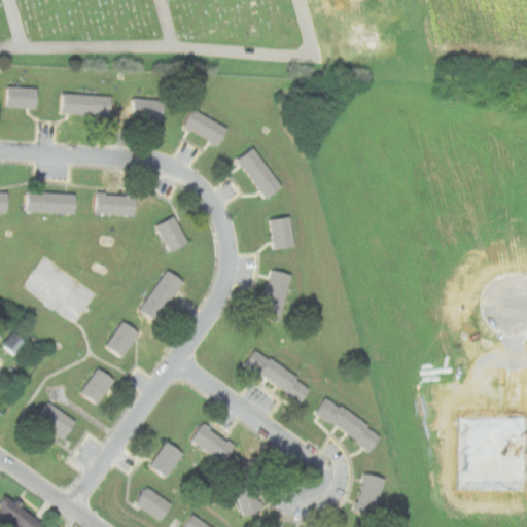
[(5,107),(36,108),(36,88),(6,86),(5,107)]
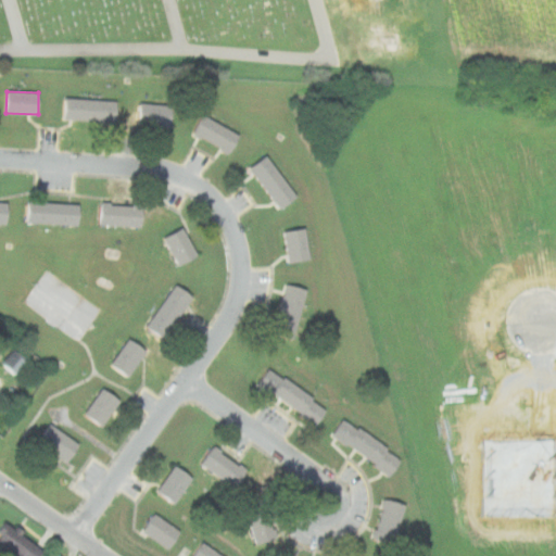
[(117,100),(65,98),(64,119),(116,122),(117,100)]
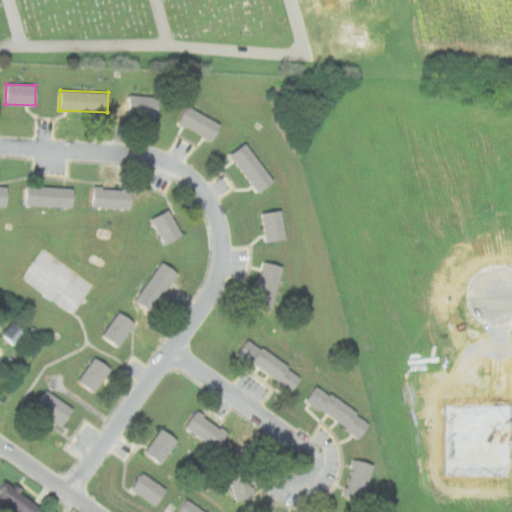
[(129,116),(158,116),(158,96),(129,96),(129,116)]
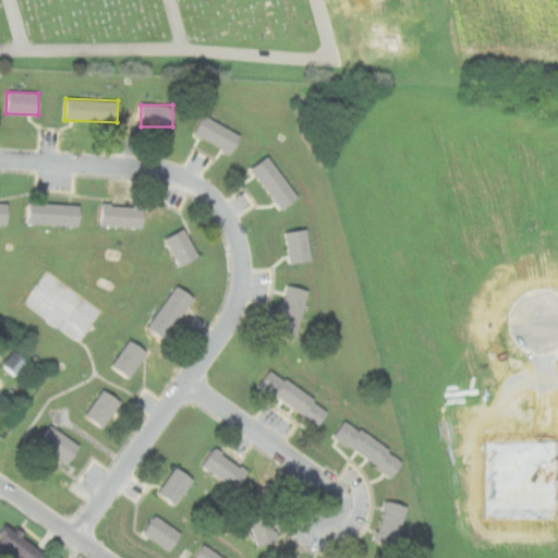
[(241,136),(205,114),(193,134),(229,156),(241,136)]
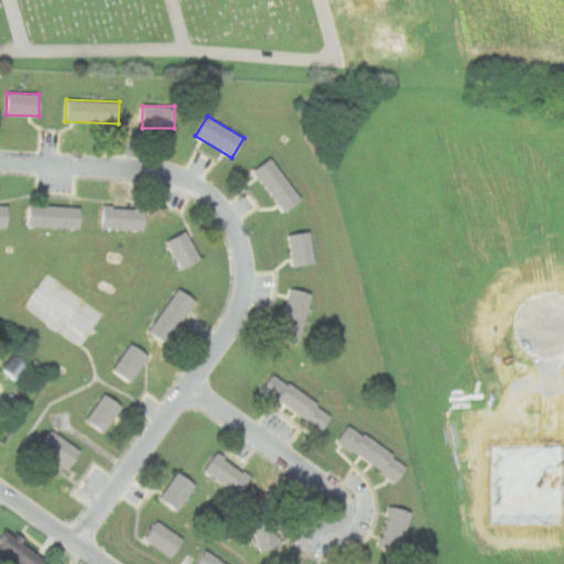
[(284,213),(301,199),(270,158),(253,171),(284,213)]
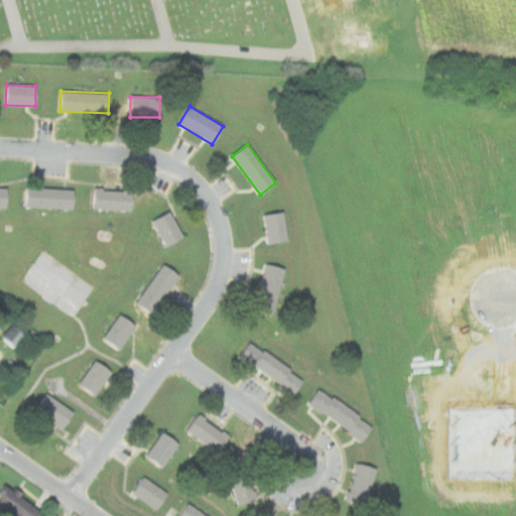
[(8,188),(0,187),(0,207),(7,208),(8,188)]
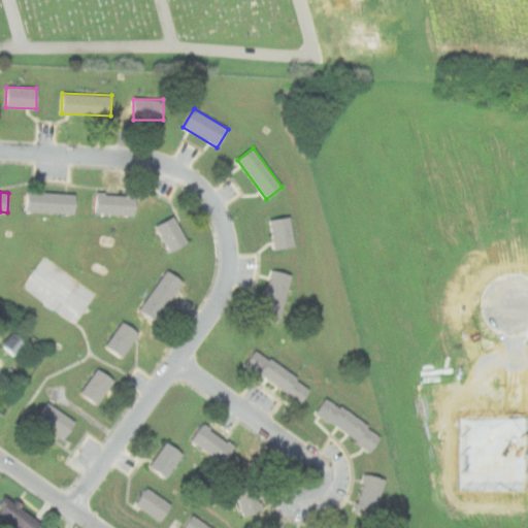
[(76,193),(28,192),(28,212),(76,212),(76,193)]
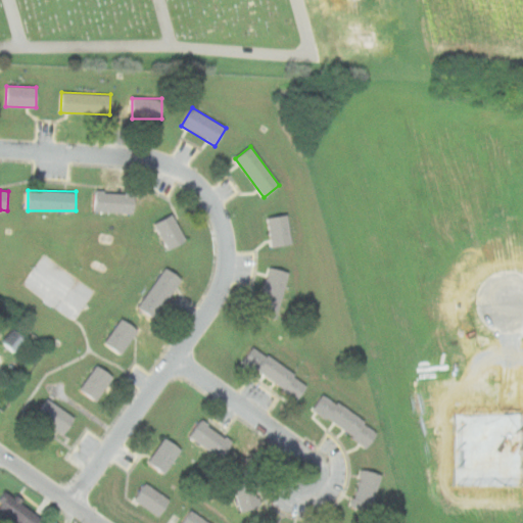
[(134,191),(95,191),(95,212),(134,212),(134,191)]
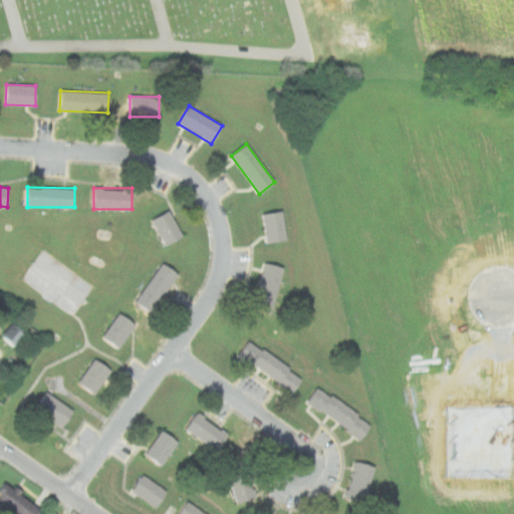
[(166,246),(184,236),(170,210),(152,219),(166,246)]
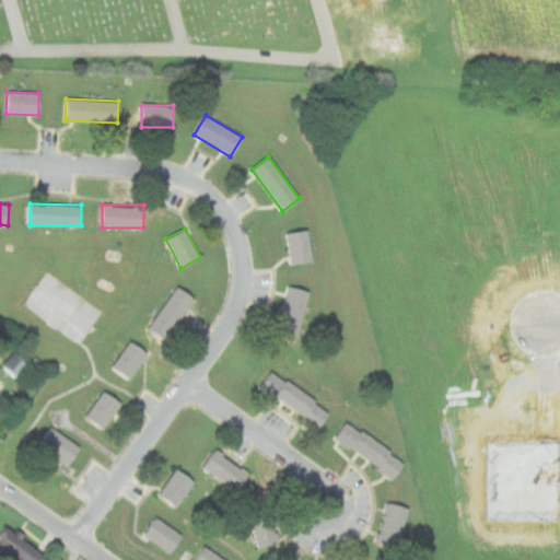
[(287,232),(290,264),(312,261),(308,230),(287,232)]
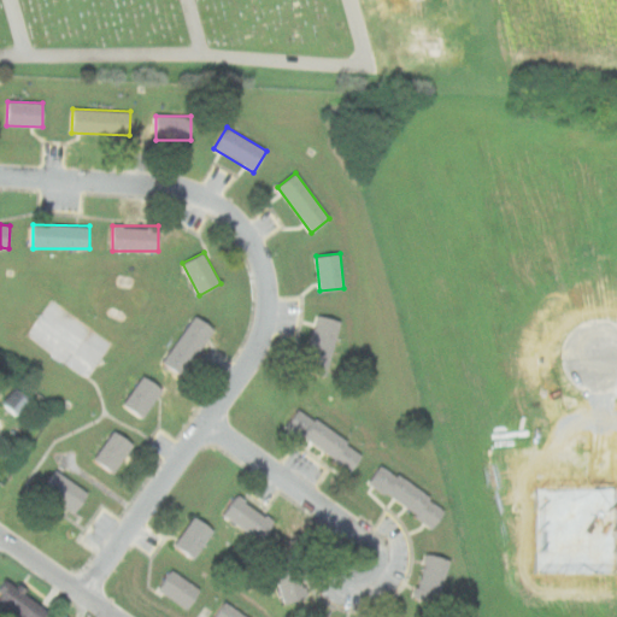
[(341,321),(317,315),(304,368),(328,374),(341,321)]
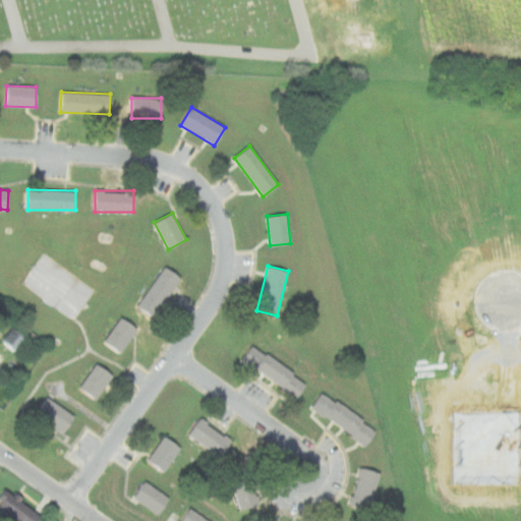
[(182,279),(167,267),(137,303),(154,315),(182,279)]
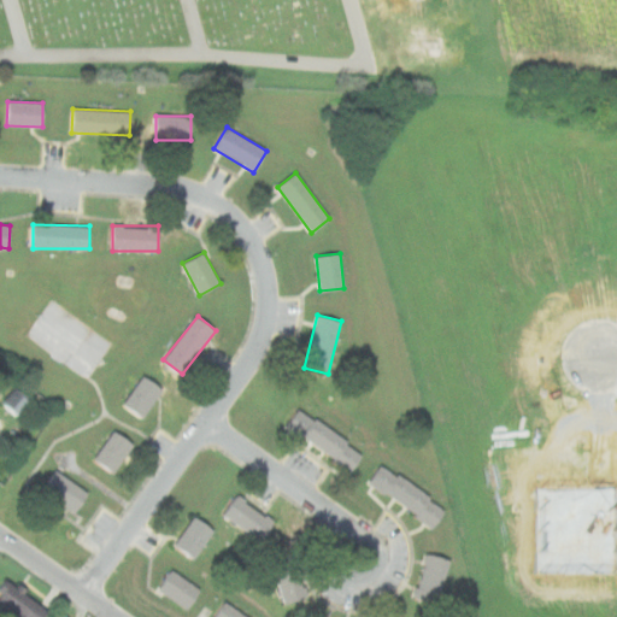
[(144,417),(164,387),(144,374),(124,403),(144,417)]
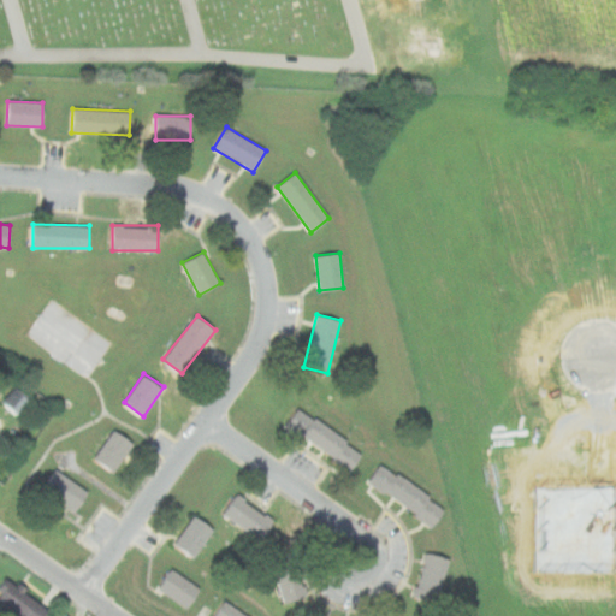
[(4,400),(18,412),(29,398),(15,386),(4,400)]
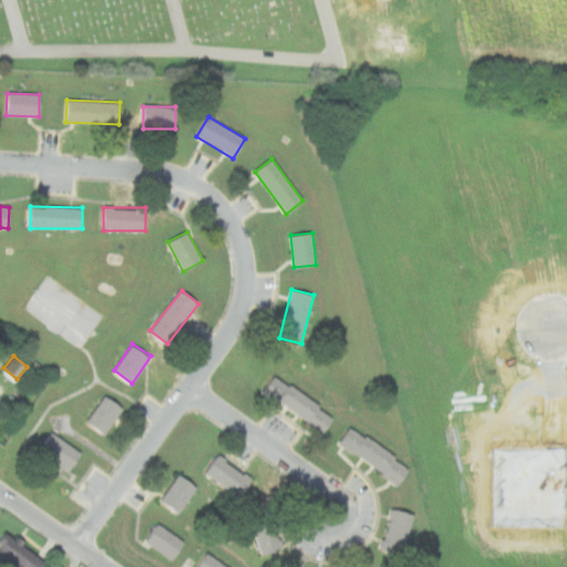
[(264,391),(322,433),(334,415),(276,373),(264,391)]
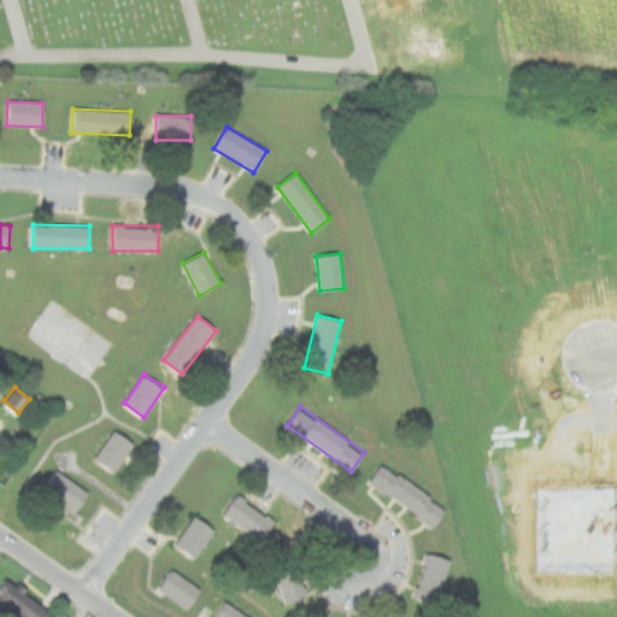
[(94,458),(115,472),(134,442),(113,429),(94,458)]
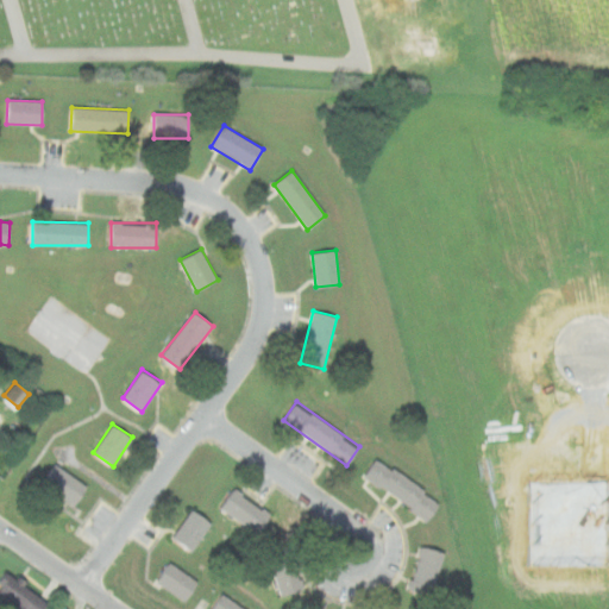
[(441,500),(376,457),(363,477),(429,519),(441,500)]
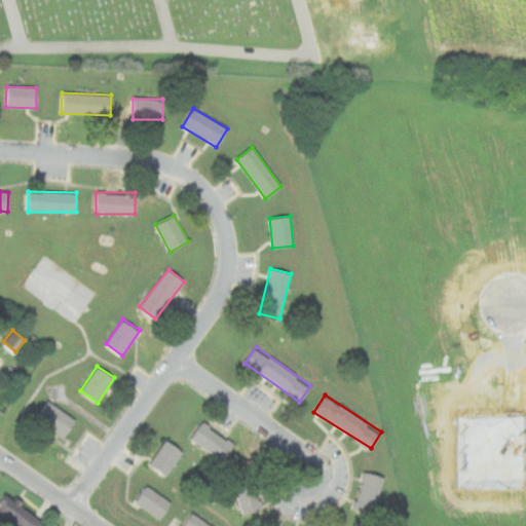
[(64,436),(75,419),(47,400),(36,416),(64,436)]
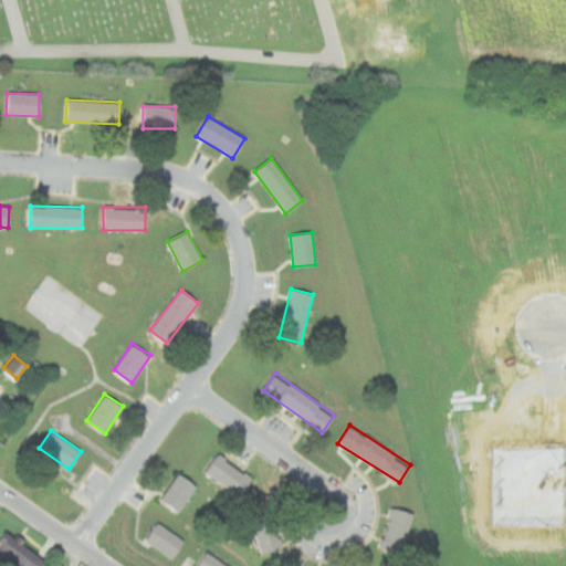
[(241,494),(253,477),(218,453),(206,471),(241,494)]
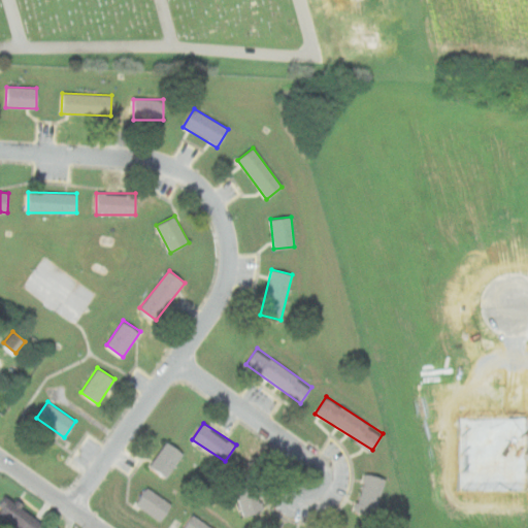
[(166,476),(184,453),(166,440),(150,464),(166,476)]
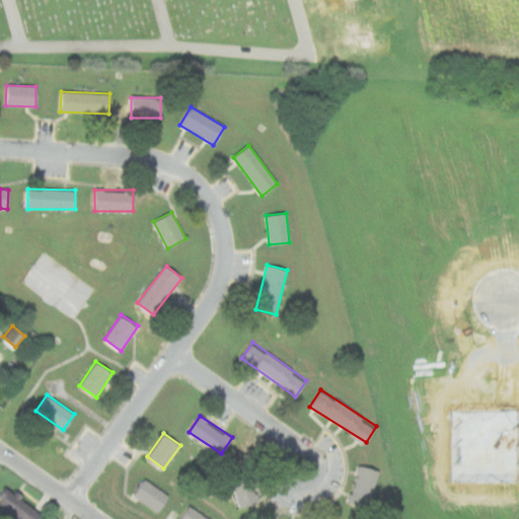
[(260,500),(248,463),(228,470),(240,507),(260,500)]
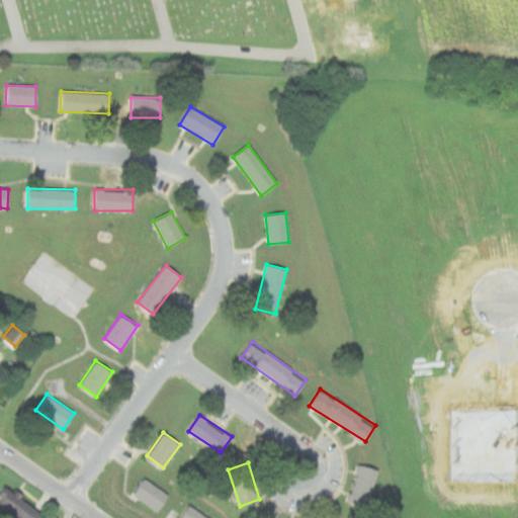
[(378,468),(358,463),(347,500),(367,506),(378,468)]
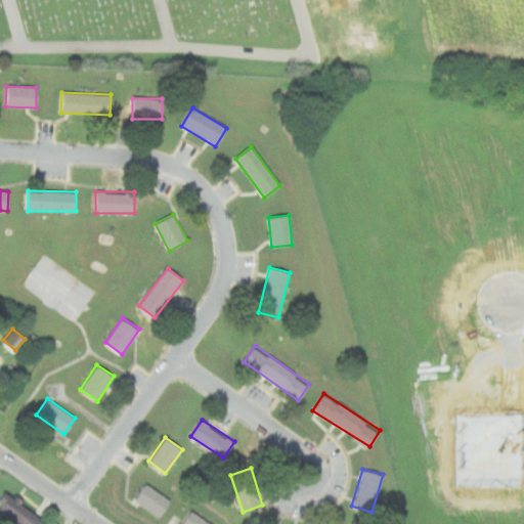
[(159,517),(170,500),(146,483),(134,499),(159,517)]
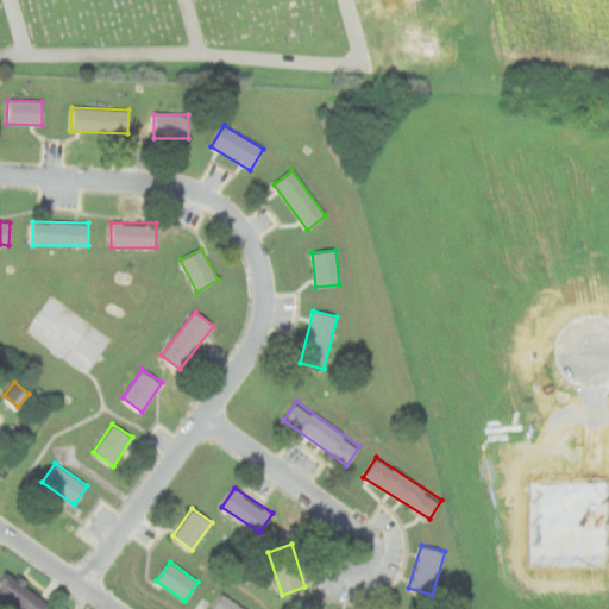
[(0,581),(0,592),(20,608),(42,608),(49,601),(10,570),(0,581)]
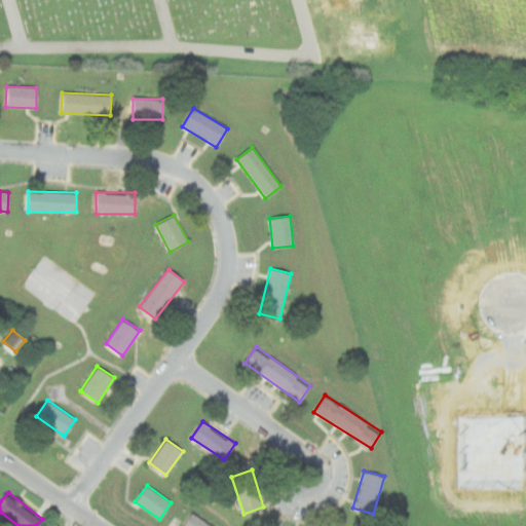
[(213,525),(192,512),(182,525),(213,525)]
